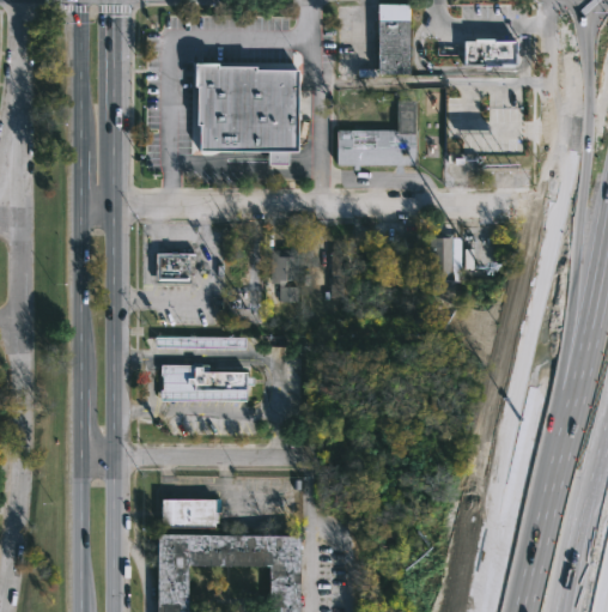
[(378,77),(366,77),(366,68),(377,68),(377,19),(409,19),(409,73),(378,73),(378,77)]
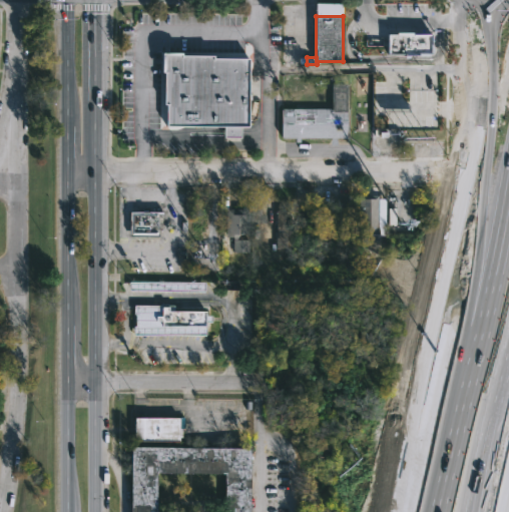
[(436,32),(435,56),(413,56),(413,58),(406,58),(405,54),(390,54),(390,31),(436,32)]
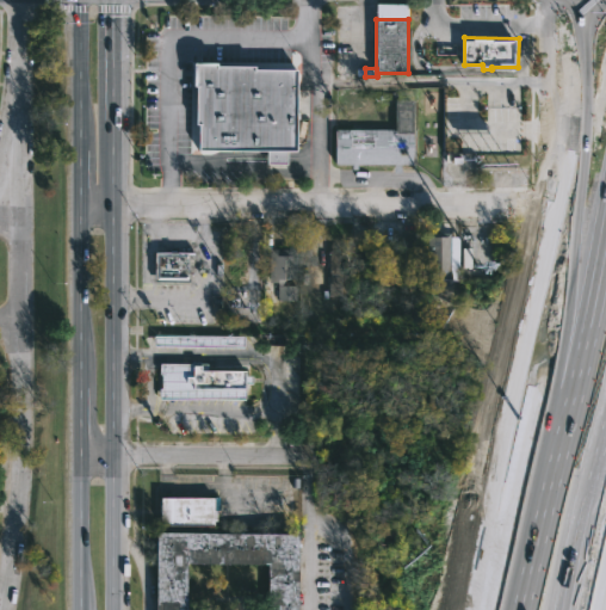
[(297,119),(296,152),(289,152),(288,165),(267,165),(267,152),(198,149),(199,123),(195,123),(196,85),(192,85),(192,61),(216,62),(216,65),(254,66),(254,68),(298,69),(297,119)]
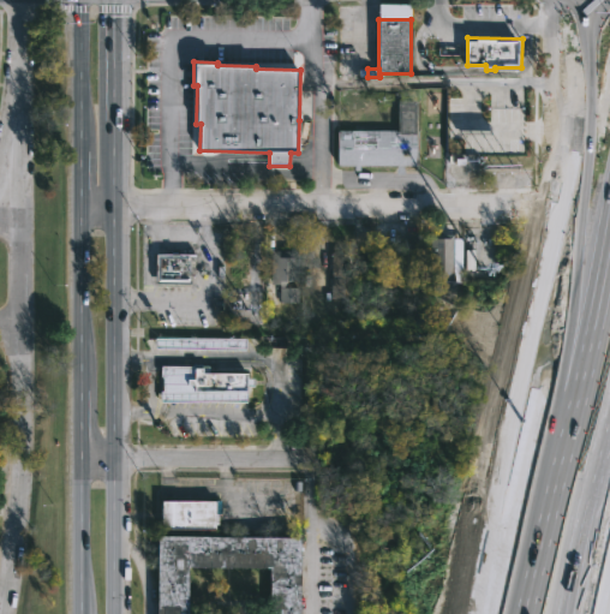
[(358,166),(340,166),(340,130),(399,131),(399,101),(418,101),(418,166),(358,166)]
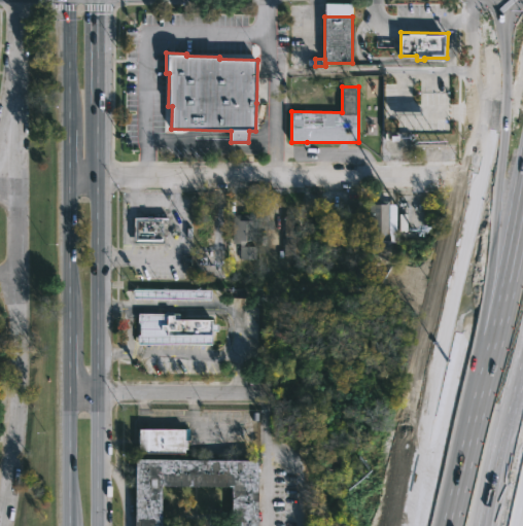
[(391,203),(390,205),(397,205),(397,243),(390,243),(390,249),(375,249),(375,235),(371,235),(371,201),(391,201),(391,203)]
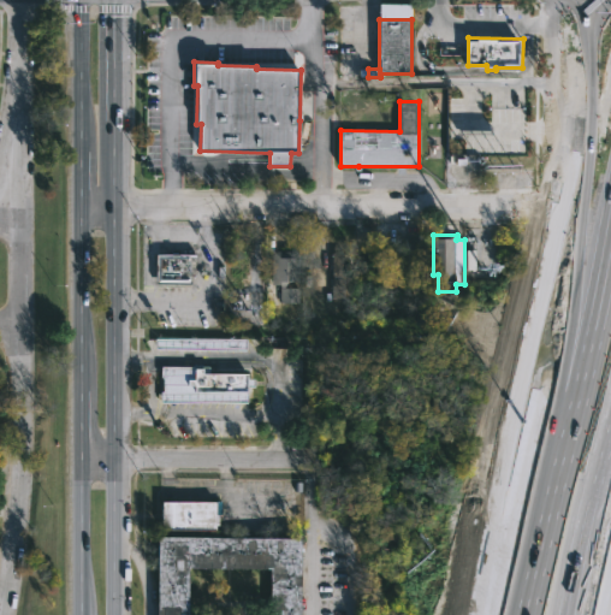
[(428,282),(409,281),(410,243),(429,243),(428,282)]
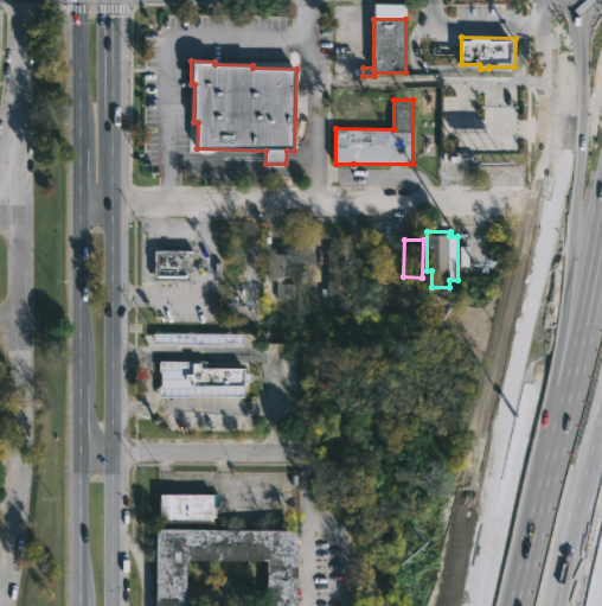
[(298,248),(298,299),(277,299),(277,281),(270,281),(270,248),(298,248)]
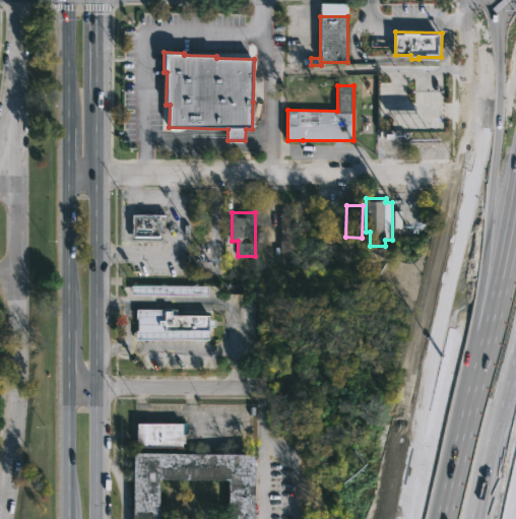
[(168,215),(168,226),(165,226),(165,241),(133,240),(133,214),(145,215),(145,213),(151,213),(151,214),(168,215)]
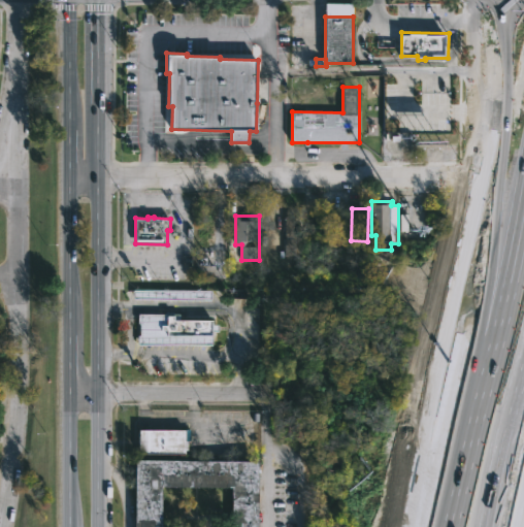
[(286,258),(282,258),(282,252),(286,252),(287,217),(299,217),(299,256),(287,256),(286,258)]
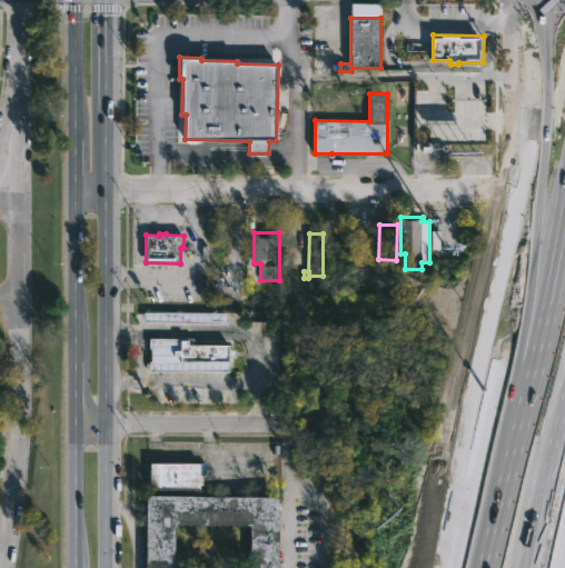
[(179,340),(188,341),(188,346),(230,346),(230,351),(237,351),(237,368),(229,368),(229,371),(148,371),(148,362),(152,362),(152,348),(149,348),(149,339),(179,339),(179,340)]
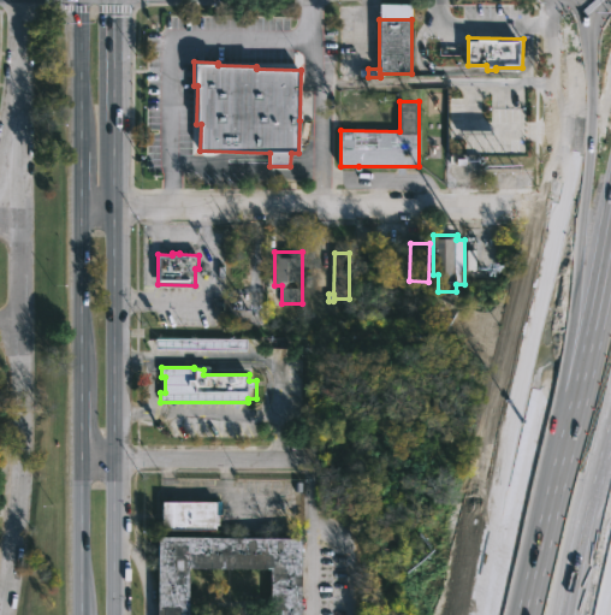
[(218,502),(217,515),(221,515),(221,526),(217,526),(217,531),(161,531),(162,502),(218,502)]
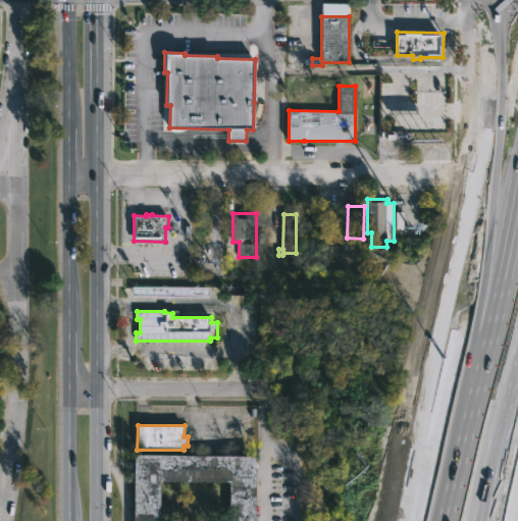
[(255,455),(254,520),(133,520),(133,455),(255,455)]
